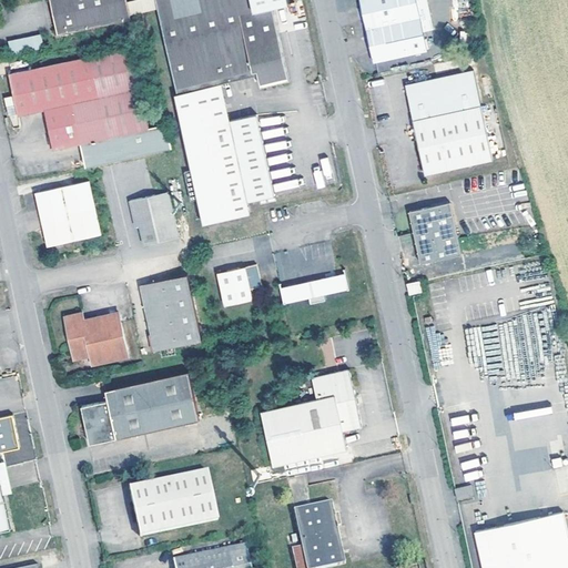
[(132,10),(143,7),(142,0),(131,3),(130,0),(51,0),(59,32),(133,16),(132,10)]
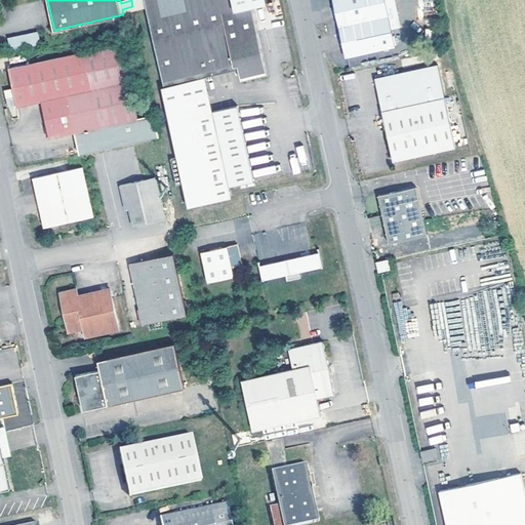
[(252,6),(268,3),(267,0),(131,0),(132,6),(149,3),(167,85),(205,77),(241,69),(243,78),(268,73),(260,41),(252,6)]
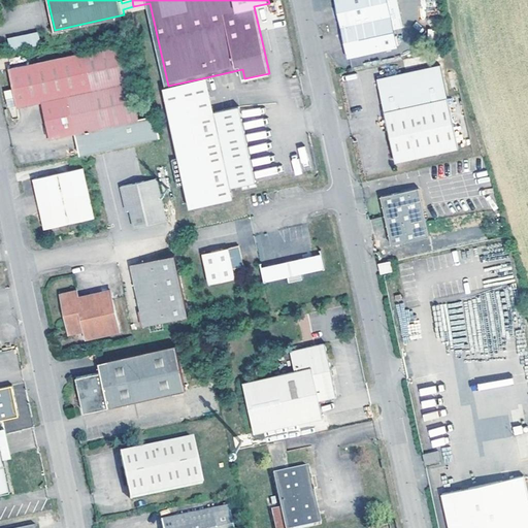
[(388,0),(333,0),(336,11),(347,58),(398,46),(394,29),(388,0)]
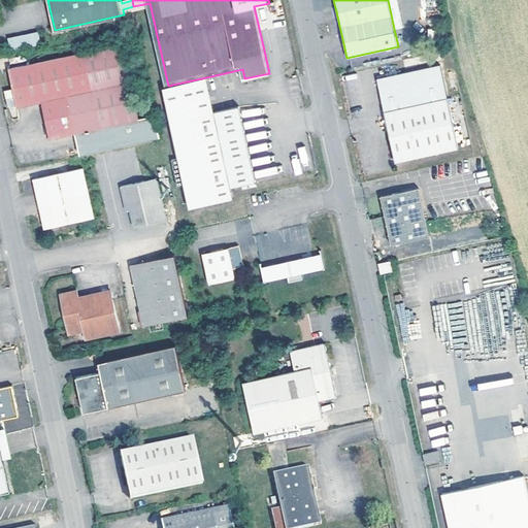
[(397,0),(388,0),(394,29),(403,27),(397,0)]
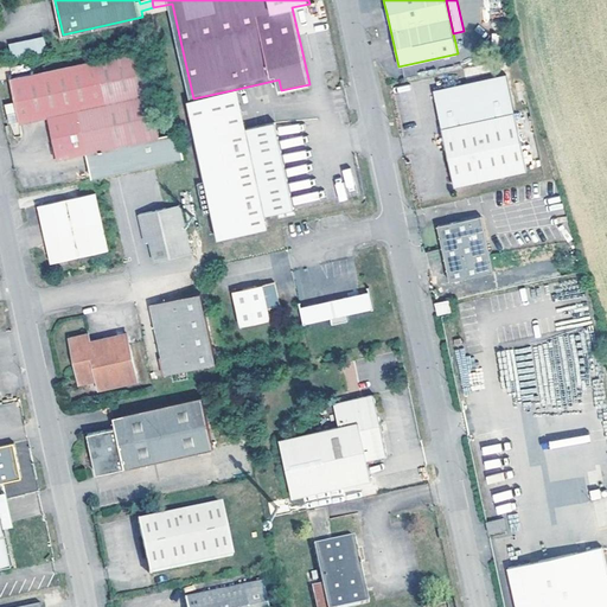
[(8,43),(12,58),(46,52),(43,37),(8,43)]
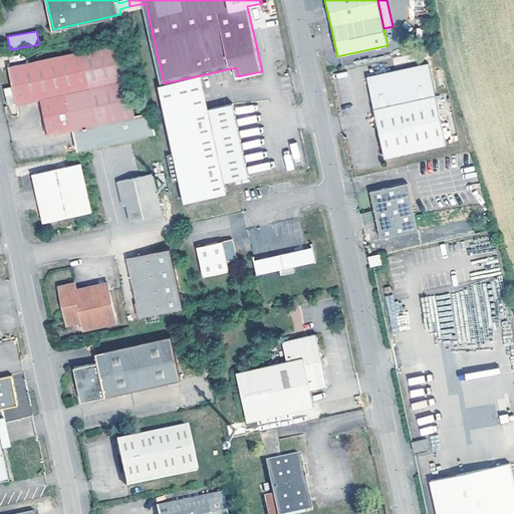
[(41,97),(49,134),(73,129),(78,151),(158,134),(153,111),(137,114),(120,41),(35,60),(8,66),(13,85),(16,101),(17,103),(41,97)]
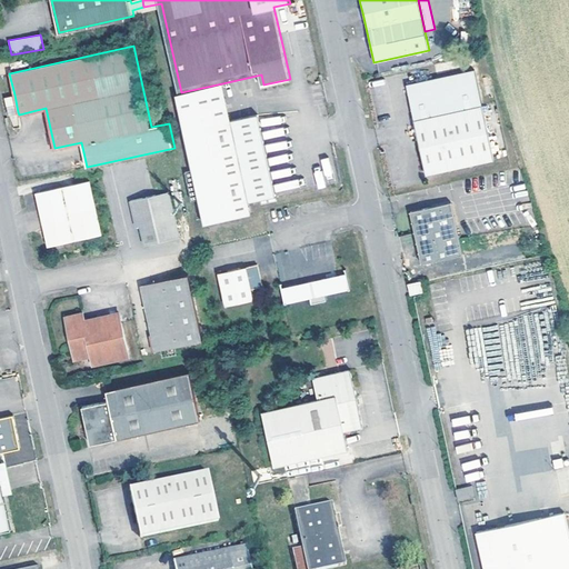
[(493,161),(475,70),(407,85),(426,176),(493,161)]
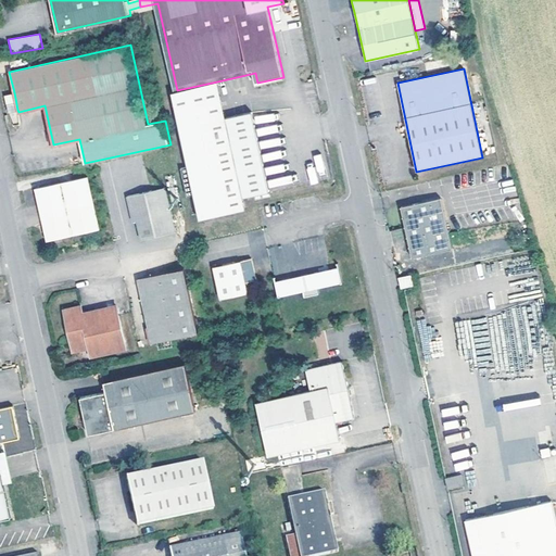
[(225,117),(217,81),(177,90),(191,165),(182,166),(189,196),(197,193),(202,218),(244,209),(242,198),(270,191),(253,112),(225,117)]
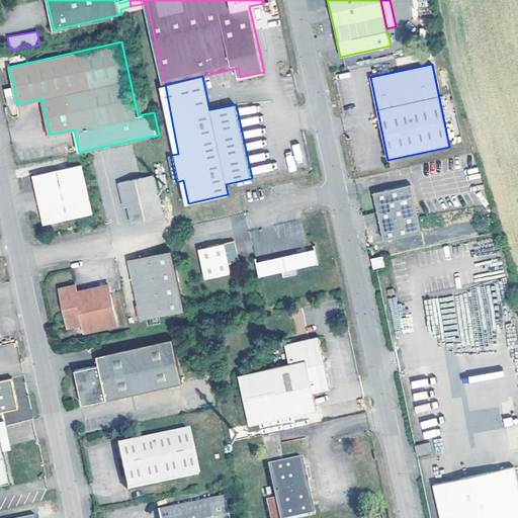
[(16,102),(13,86),(4,88),(8,104),(16,102)]
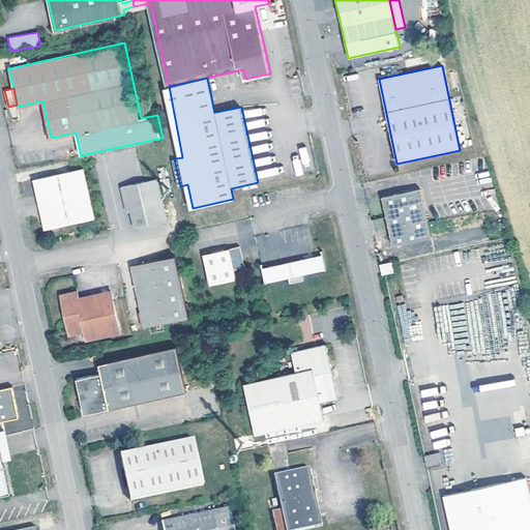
[(95,218),(84,168),(34,179),(39,205),(45,229),(95,218)]
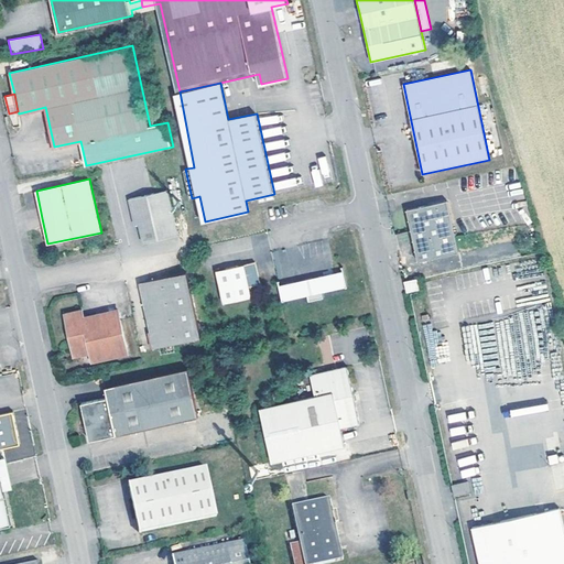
[(180,236),(169,190),(130,199),(136,220),(137,226),(141,225),(145,245),(180,236)]
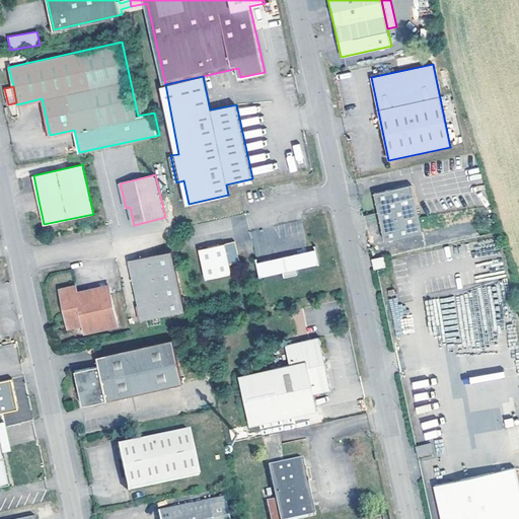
[(423,232),(413,184),(375,193),(385,240),(423,232)]
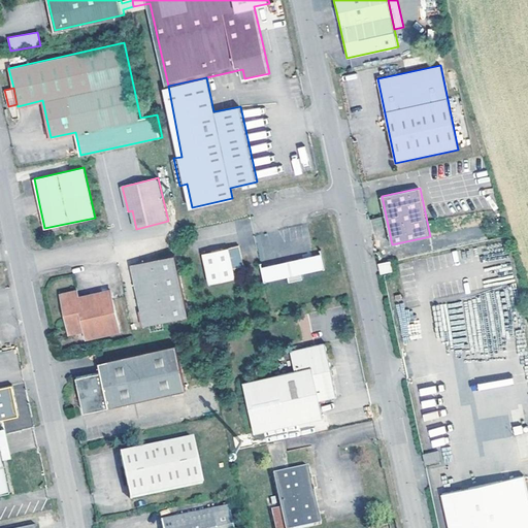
[(242,266),(237,246),(203,254),(210,285),(235,278),(233,269),(242,266)]
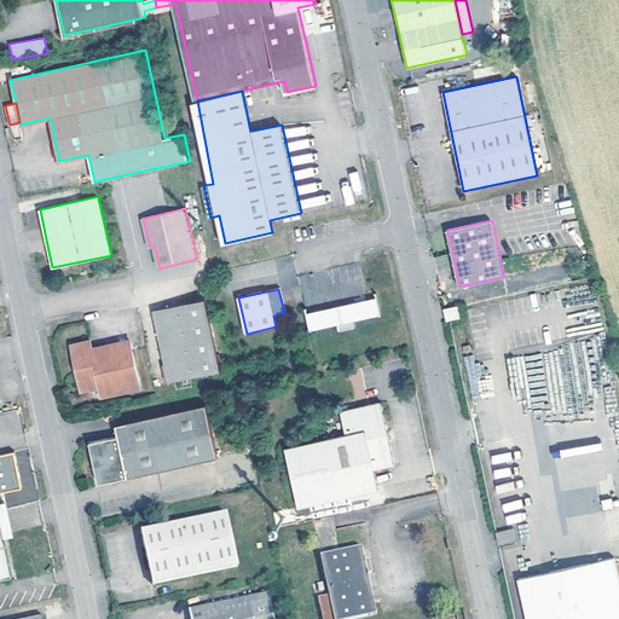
[(376,291),(353,296),(354,302),(377,298),(376,291)]
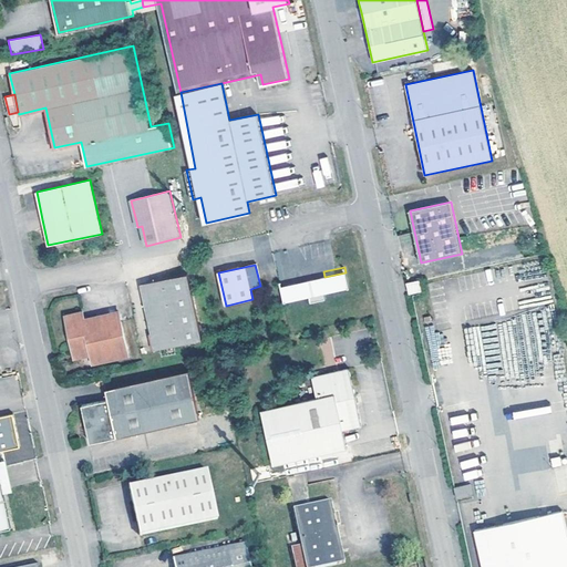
[(317,278),(280,286),(284,300),(308,296),(310,302),(325,299),(322,292),(349,287),(346,272),(325,277),(323,271),(319,272),(316,274),(317,278)]
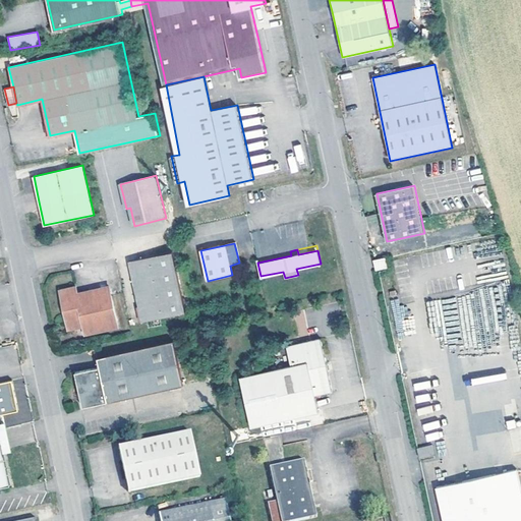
[(256,258),(257,263),(291,255),(290,251),(256,258)]
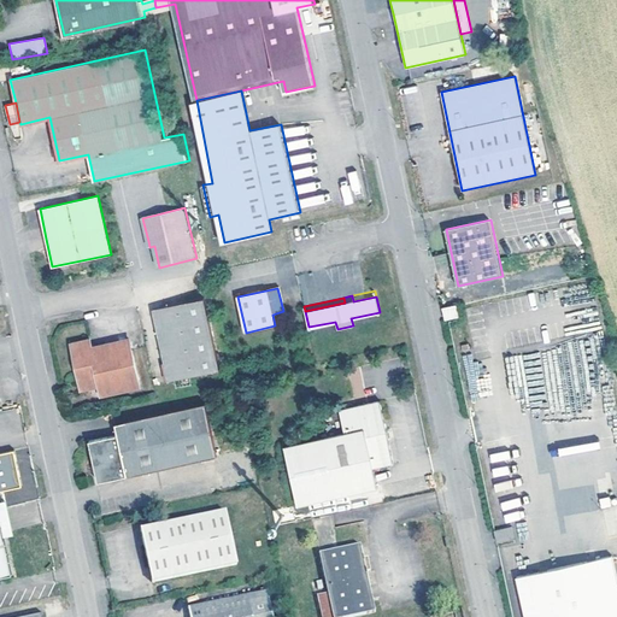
[(163,309),(156,319),(170,383),(219,371),(204,300),(163,309)]
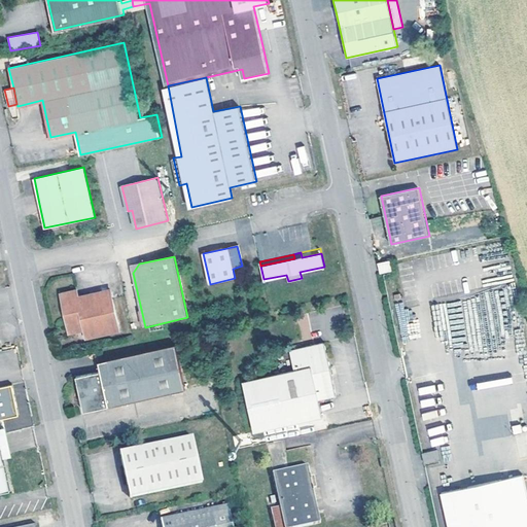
[(391,270),(389,260),(379,262),(381,272),(391,270)]
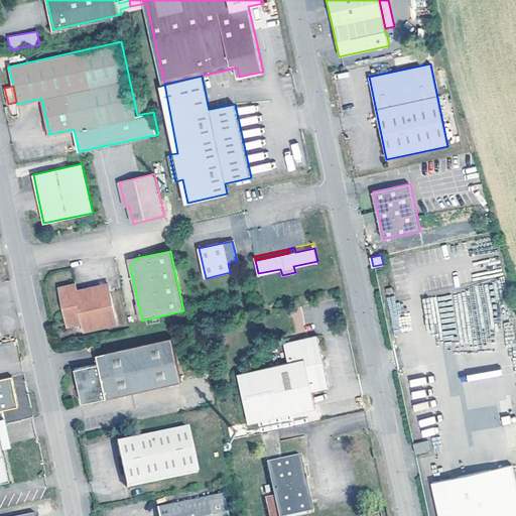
[(129,263),(130,267),(136,258),(128,260),(129,263)]
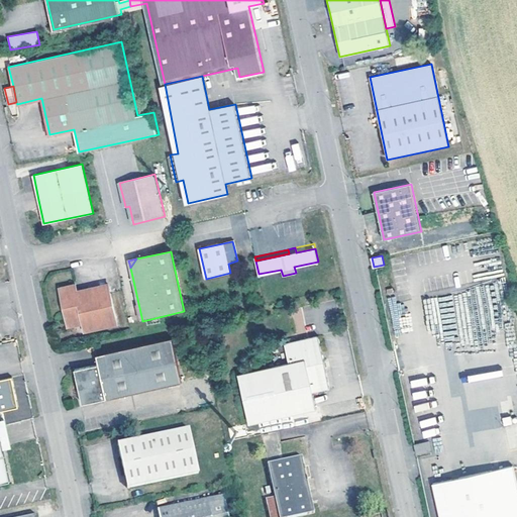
[(117,324),(108,285),(82,290),(77,291),(76,283),(60,287),(68,326),(84,323),(85,330),(117,324)]
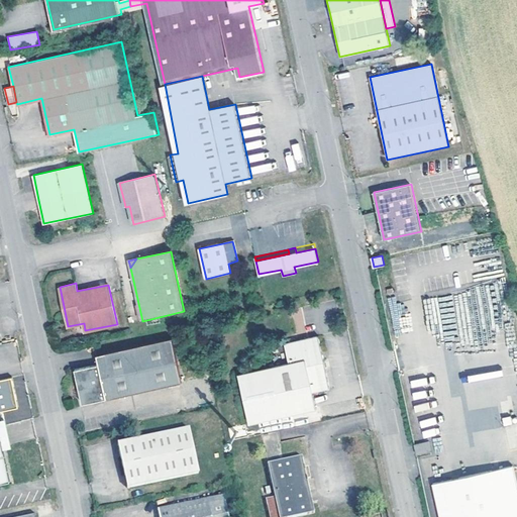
[(329,388),(318,335),(285,342),(289,362),(238,373),(248,422),(316,408),(313,391),(329,388)]
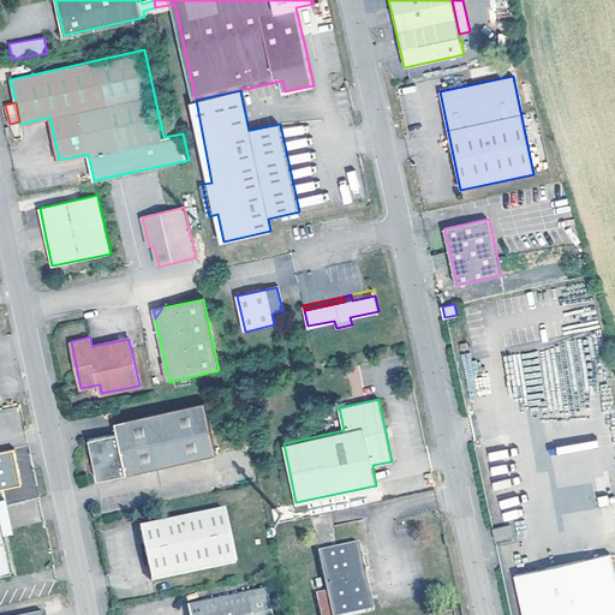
[(216,454),(206,401),(115,422),(118,434),(89,440),(95,465),(99,481),(216,454)]
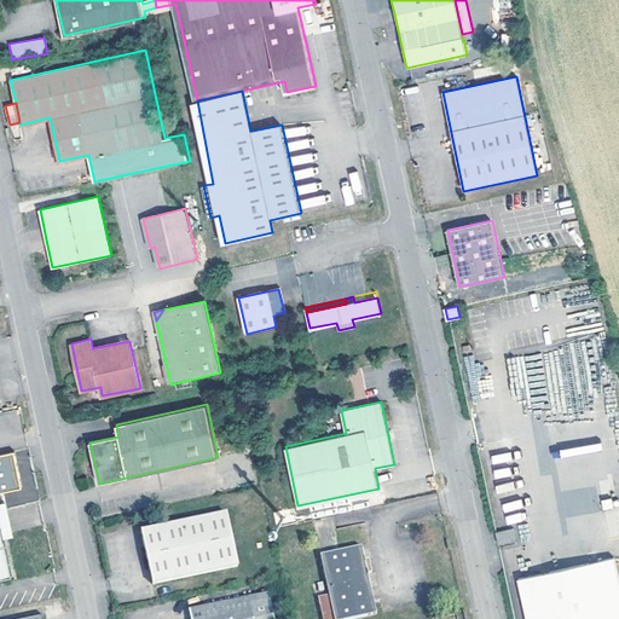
[(0,503),(0,525),(4,539),(15,537),(12,526),(6,502),(0,503)]
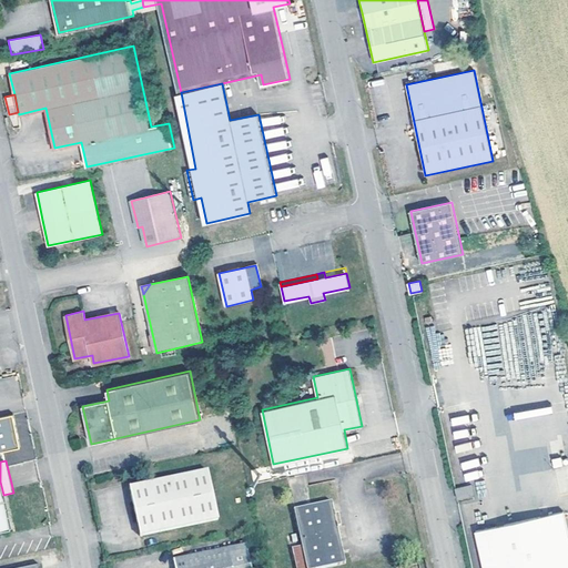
[(219,520),(208,470),(129,488),(140,538),(219,520)]
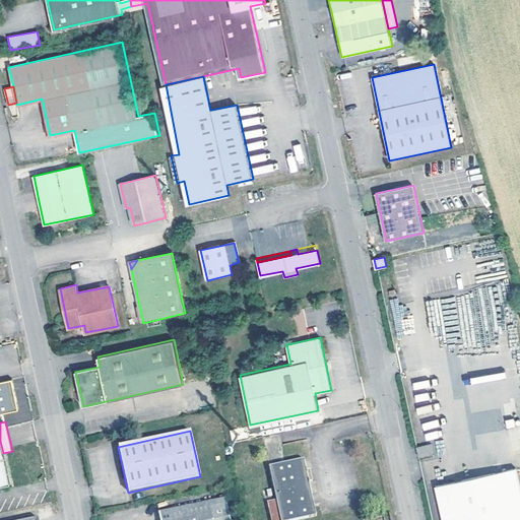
[(0,488),(10,485),(3,453),(0,441),(0,488)]
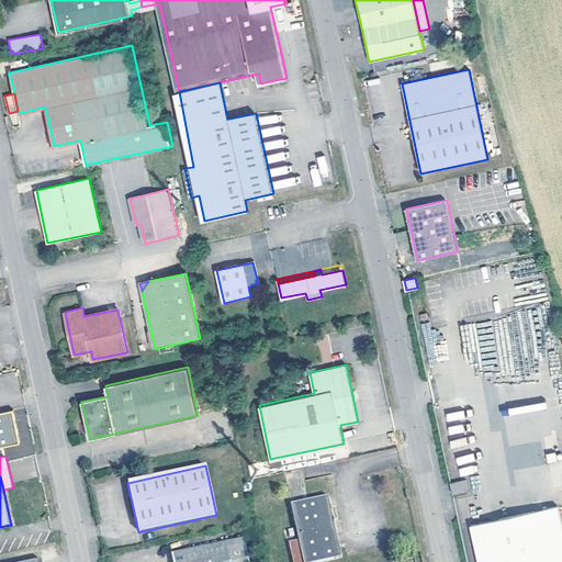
[(469,490),(467,480),(451,484),(453,493),(469,490)]
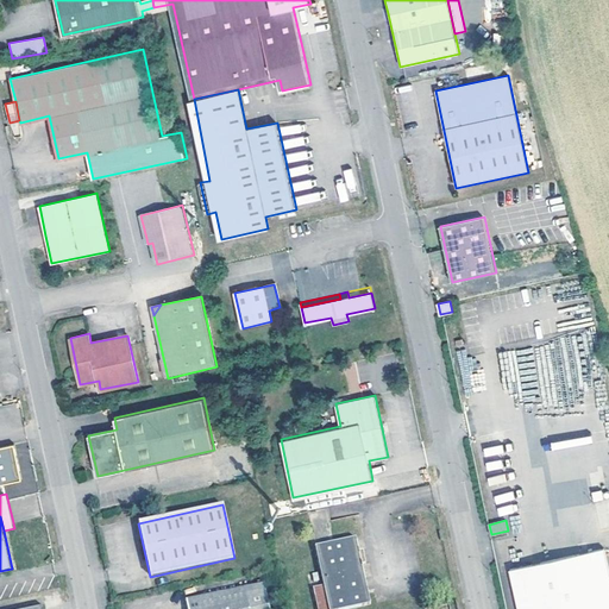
[(315,546),(324,585),(328,608),(346,608),(370,604),(362,564),(359,551),(356,537),(315,546)]
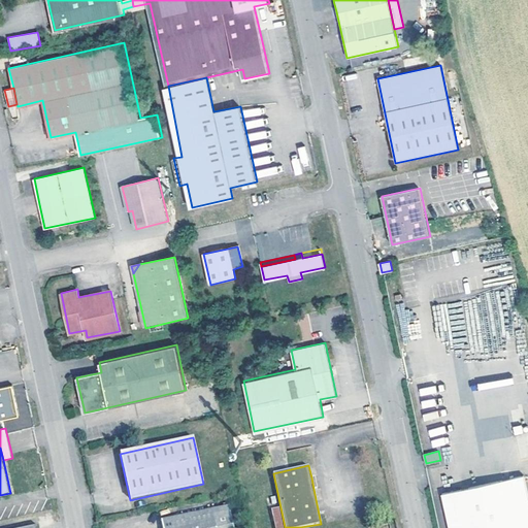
[(526,527),(527,491),(525,475),(442,493),(450,527),(526,527)]
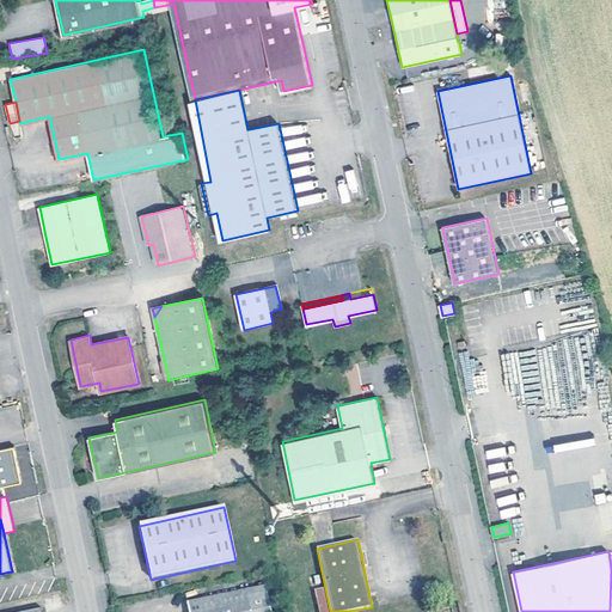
[(271,611),(265,586),(187,603),(188,611),(271,611)]
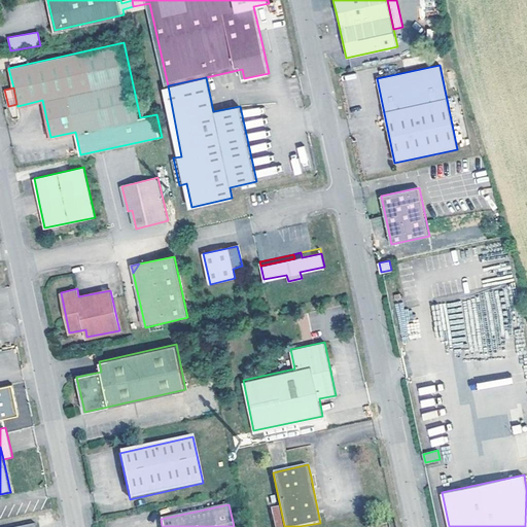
[(274,526),(284,526),(280,506),(271,508),(274,526)]
